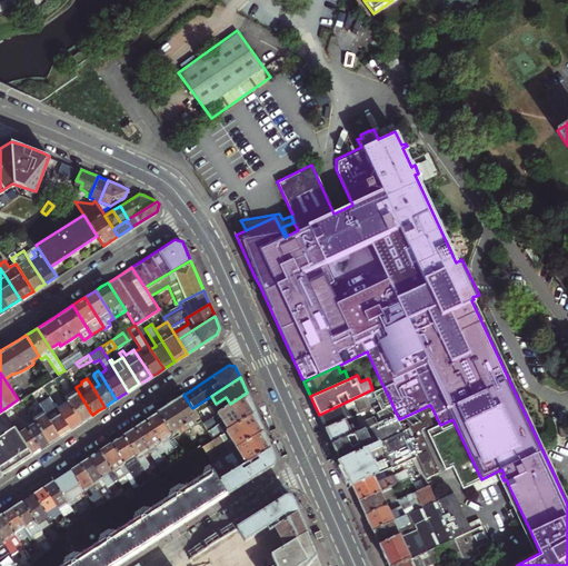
[(372,389),(319,415),(321,420),(325,427),(356,413),(379,401),(389,397),(382,385),(372,389)]
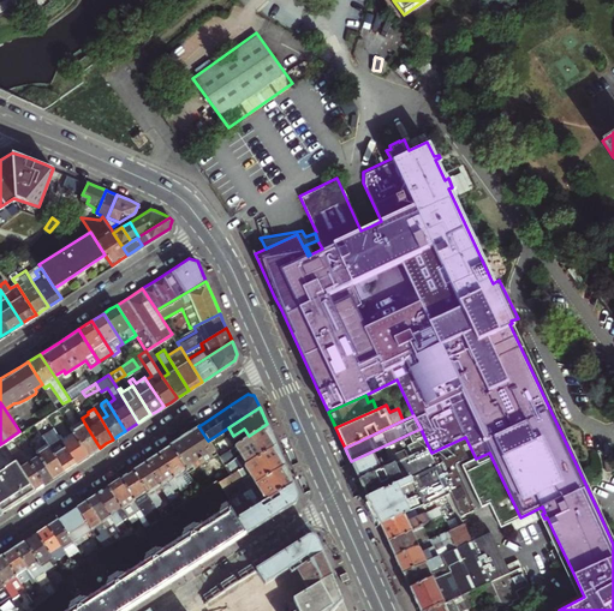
[(75,436),(88,455),(94,451),(100,448),(84,423),(71,431),(75,436)]
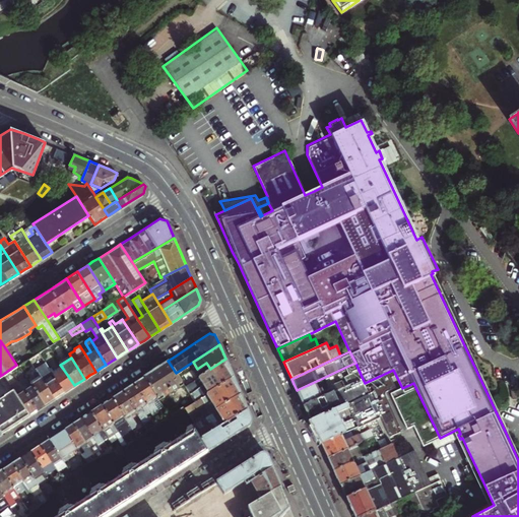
[(230,368),(225,359),(210,369),(200,376),(201,378),(199,379),(202,384),(197,387),(192,380),(185,385),(195,400),(233,377),(230,368)]
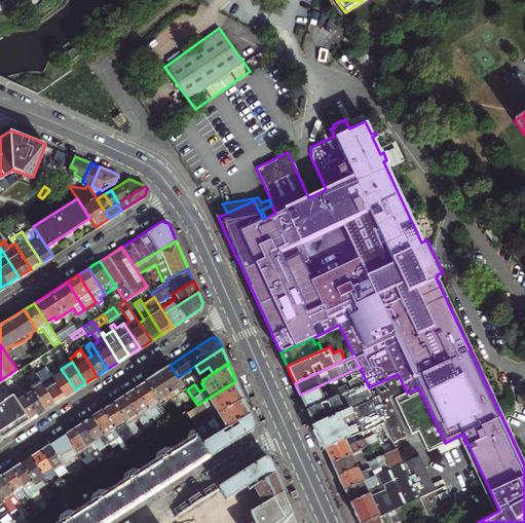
[(41,381),(54,403),(60,400),(65,396),(53,379),(44,365),(34,372),(41,381)]
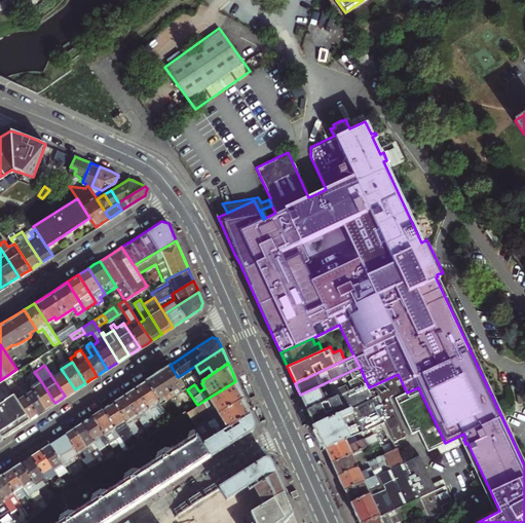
[(158,372),(145,380),(158,401),(170,419),(185,410),(186,412),(197,405),(187,389),(178,377),(170,365),(158,372)]
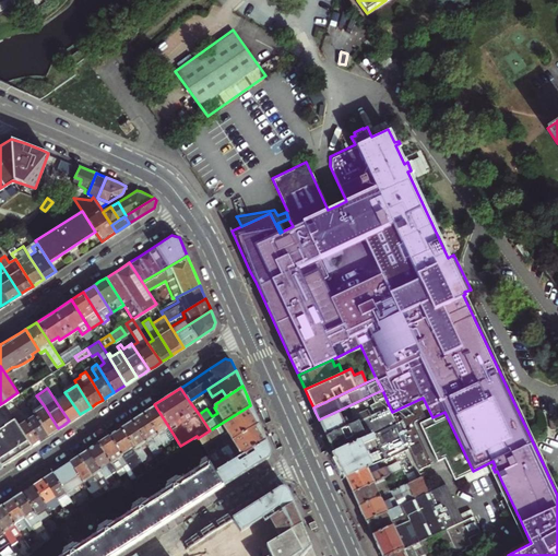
[(349,405),(319,420),(322,427),(325,434),(389,405),(382,390),(372,394),(375,401),(370,403),(371,404),(354,413),(349,405)]
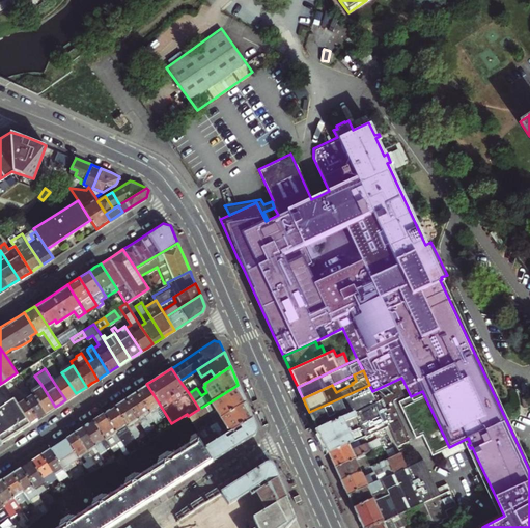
[(54,383),(65,399),(71,397),(76,393),(64,377),(54,383)]
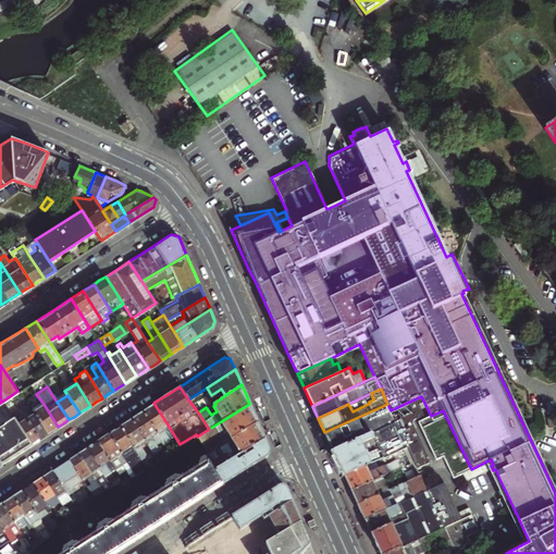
[(148,407),(143,410),(157,431),(164,443),(170,440),(162,428),(168,425),(153,403),(148,407)]
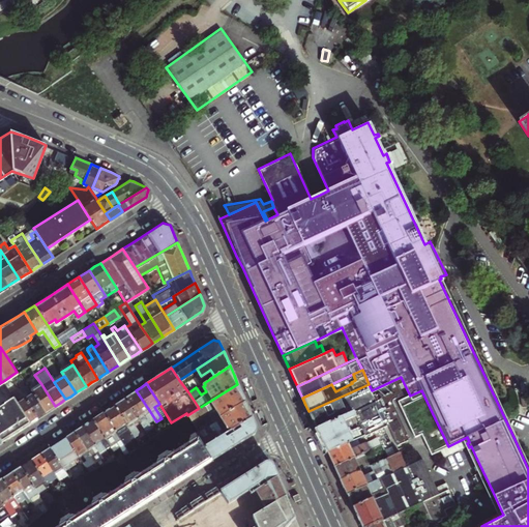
[(31,390),(46,412),(50,409),(55,406),(41,384),(31,390)]
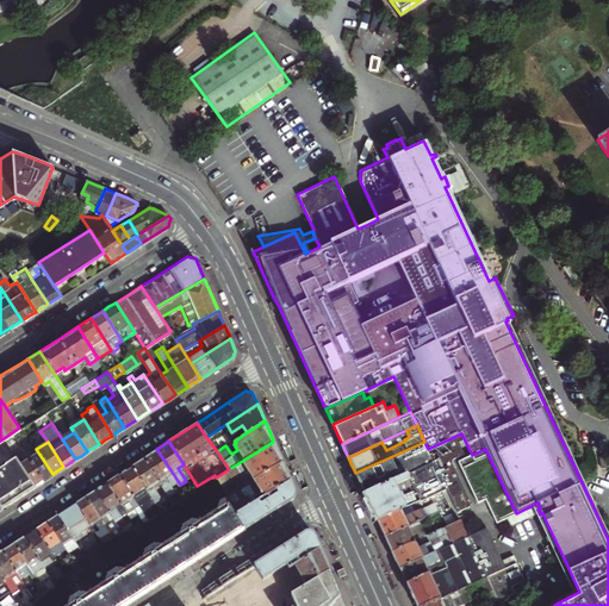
[(278,451),(273,442),(229,469),(216,478),(228,495),(236,489),(230,480),(240,474),(246,483),(281,461),(278,451)]
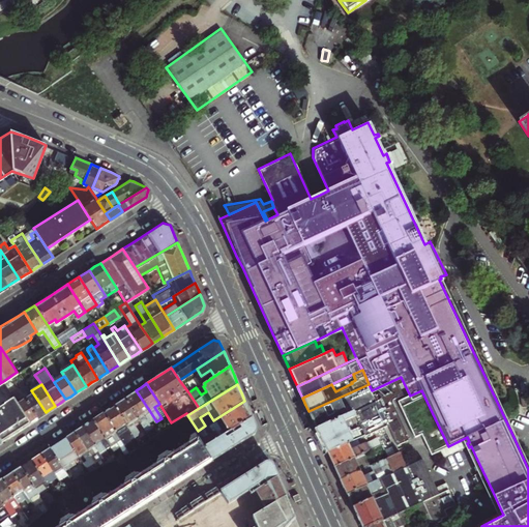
[(369,384),(309,411),(312,418),(316,427),(348,412),(345,406),(373,393),(372,390),(369,384)]
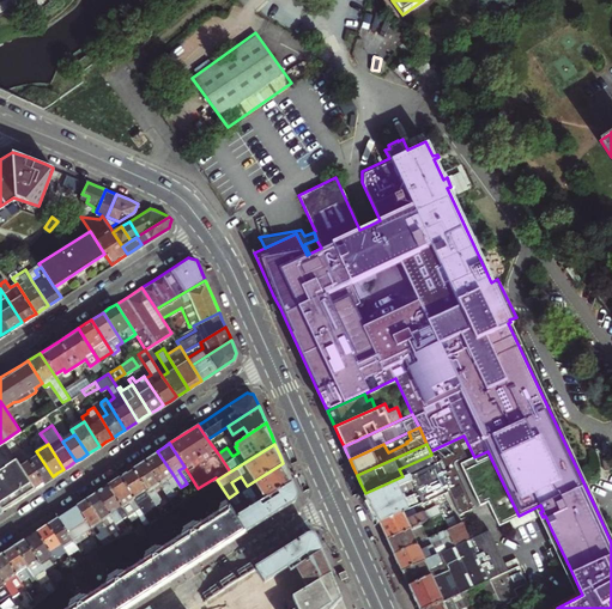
[(14,458),(35,488),(40,485),(43,482),(24,452),(19,446),(11,452),(14,458)]
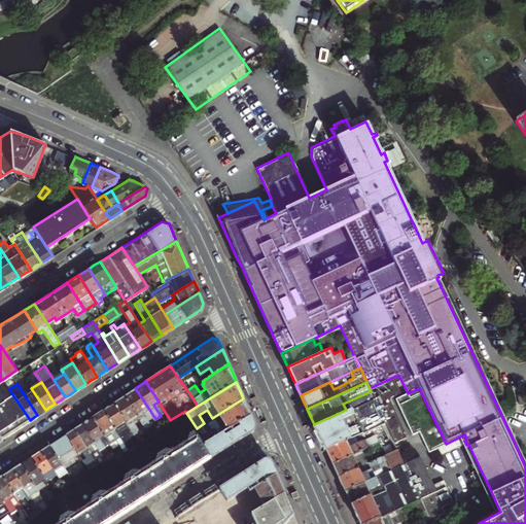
[(21,389),(37,415),(41,413),(45,410),(31,388),(28,384),(21,389)]
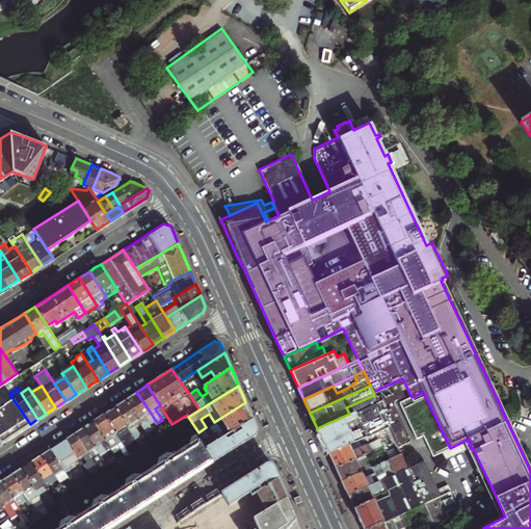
[(131,395),(126,399),(138,419),(145,430),(152,426),(144,415),(150,412),(136,392),(131,395)]
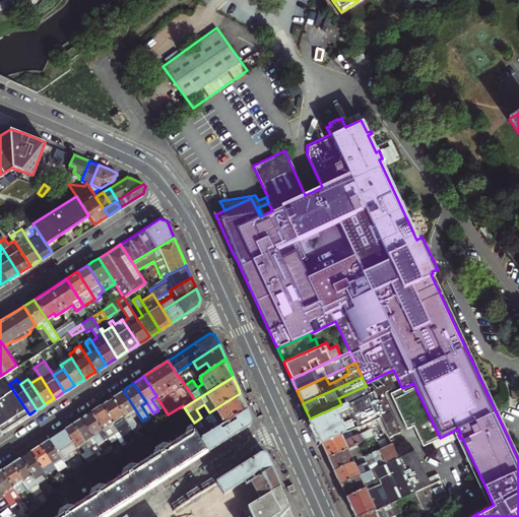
[(413,383),(402,388),(392,393),(408,429),(413,426),(424,446),(440,438),(413,383)]
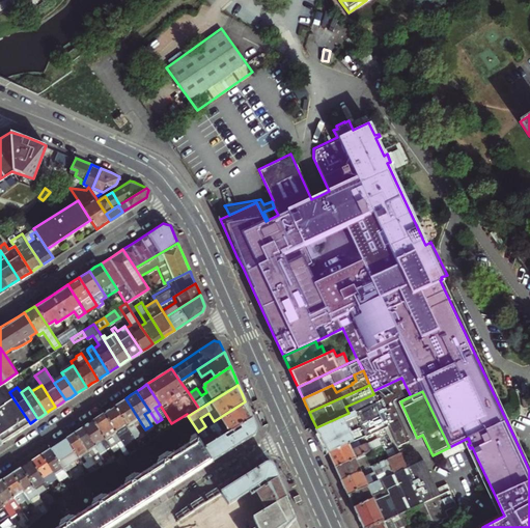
[(0,440),(1,442),(15,433),(30,423),(12,397),(0,405),(0,440)]
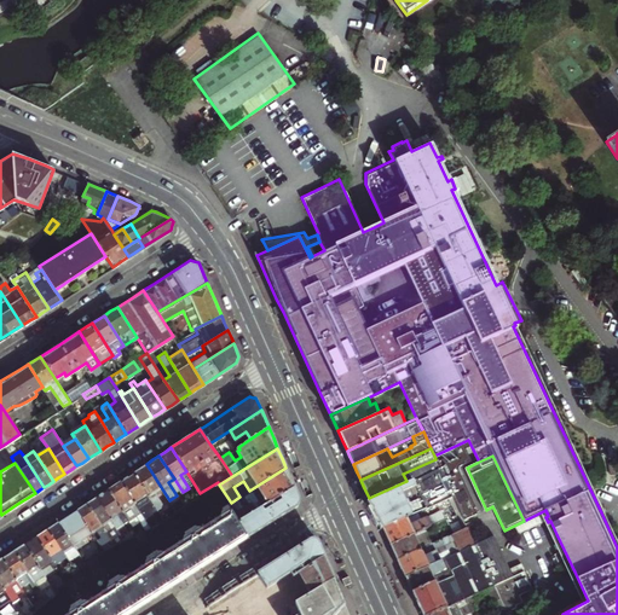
[(140,468),(132,473),(150,499),(156,508),(162,503),(155,491),(161,487),(146,464),(140,468)]
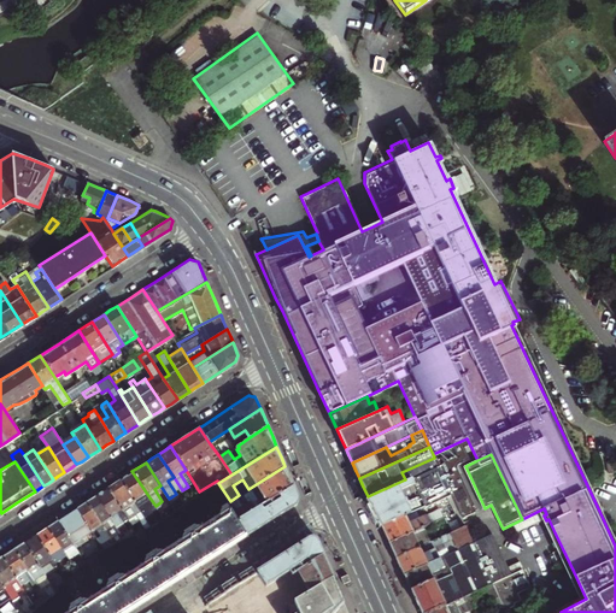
[(405,479),(368,496),(375,513),(381,524),(417,508),(450,493),(438,465),(405,479)]
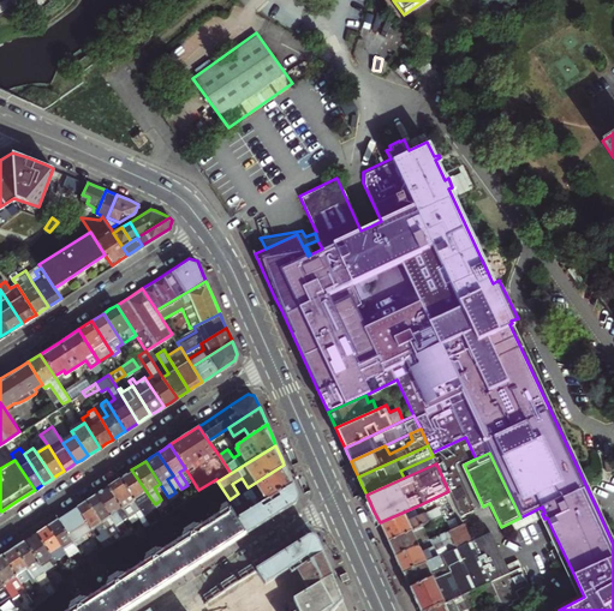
[(288,473),(284,465),(248,487),(238,493),(230,499),(225,502),(230,508),(236,519),(292,483),(288,473)]
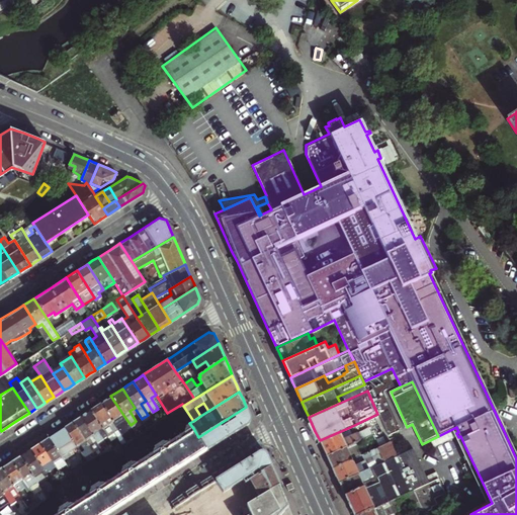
[(106,399),(100,403),(120,432),(125,441),(131,438),(124,429),(125,428),(121,421),(125,418),(110,396),(106,399)]
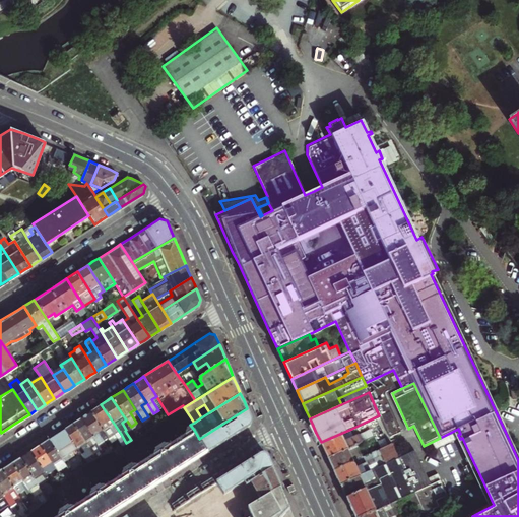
[(96,406),(90,410),(107,437),(114,432),(117,437),(121,434),(101,404),(96,406)]
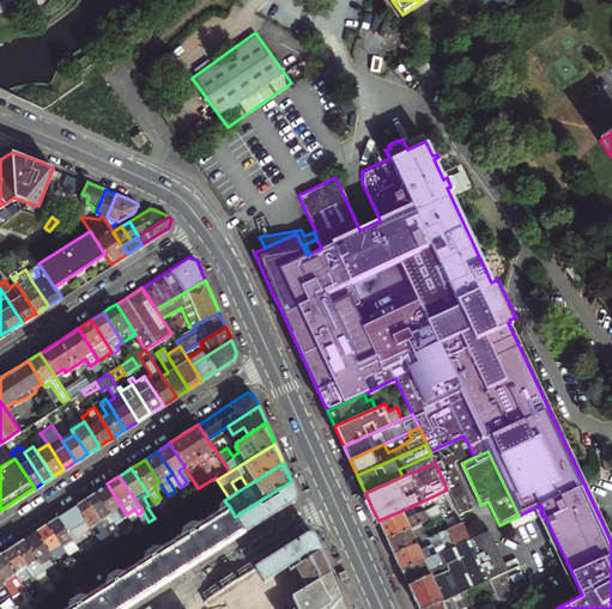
[(295,491),(291,481),(235,517),(244,530),(272,513),(294,499),(295,498),(296,495),(296,493),(295,491)]
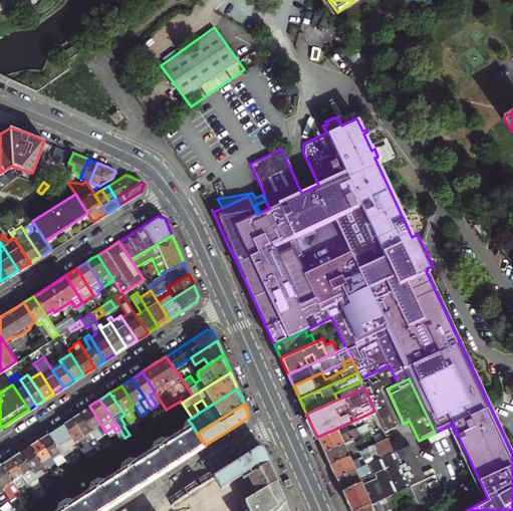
[(85,409),(80,413),(94,435),(96,438),(105,432),(89,406),(85,409)]
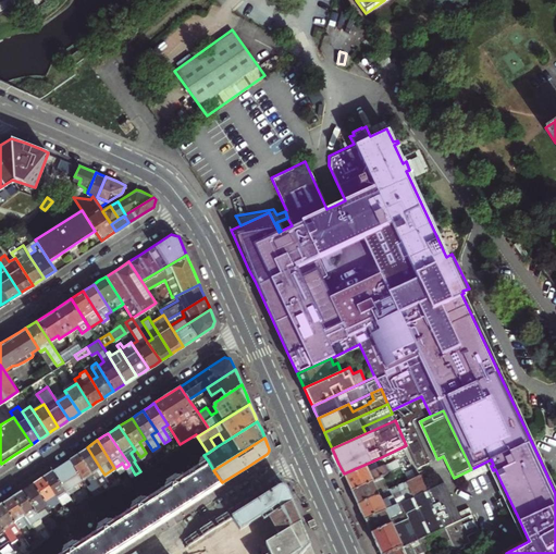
[(83,450),(77,453),(90,472),(97,468),(100,474),(102,471),(87,447),(83,450)]
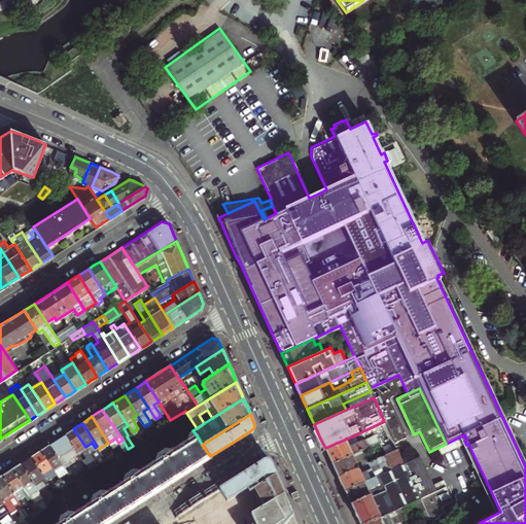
[(70,430),(66,433),(78,452),(89,468),(97,463),(94,458),(88,462),(84,457),(90,453),(85,447),(73,428),(70,430)]
